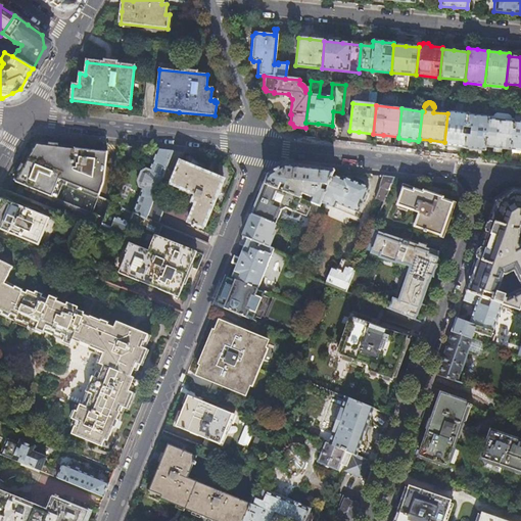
[(452,147),(464,148),(468,114),(447,112),(447,113),(444,142),(443,146),(452,147)]
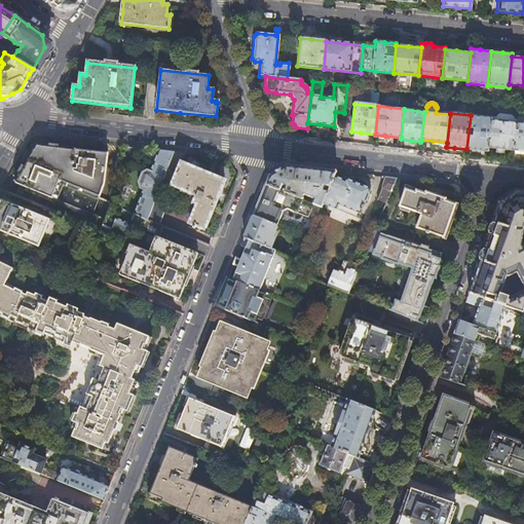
[(491,120),(491,117),(485,117),(471,115),(466,149),(479,150),(487,151),(488,148),(491,120)]
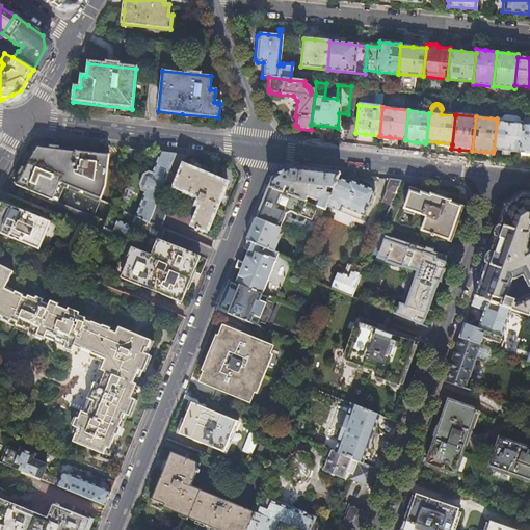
[(529,118),(523,118),(522,125),(519,152),(529,153),(529,118)]
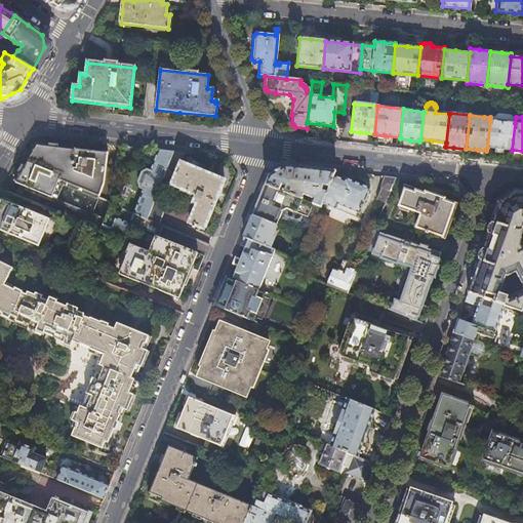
[(512,150),(515,123),(490,120),(487,148),(501,150),(512,151),(512,150)]
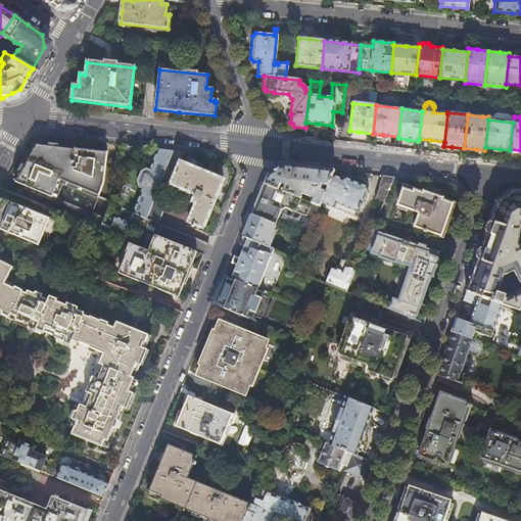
[(26,161),(14,180),(90,211),(102,181),(105,151),(70,147),(36,143),(26,161)]
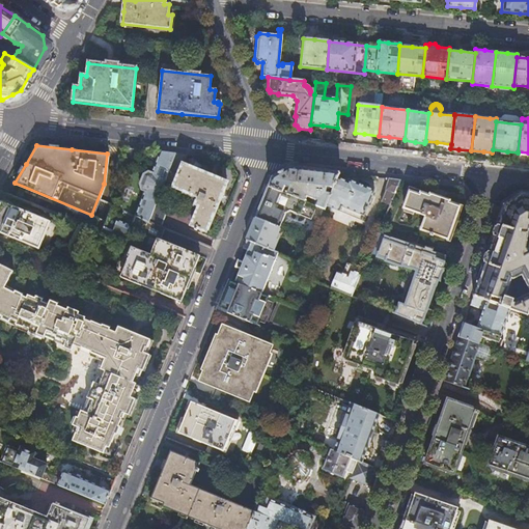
[(134,214),(147,219),(155,199),(173,151),(159,149),(150,170),(143,188),(134,214)]
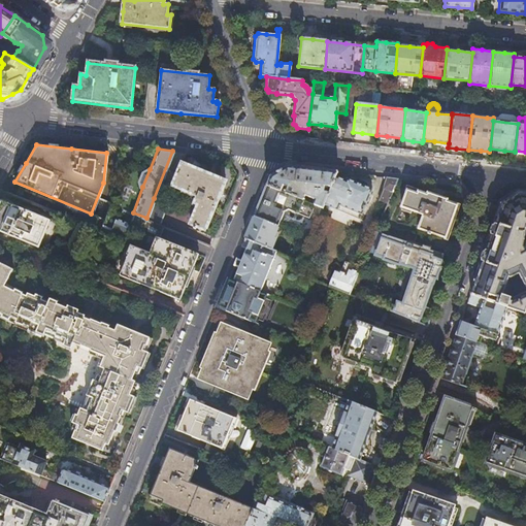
[(201,169),(181,161),(171,184),(197,194),(194,201),(197,202),(190,222),(204,228),(216,199),(224,178),(201,169)]
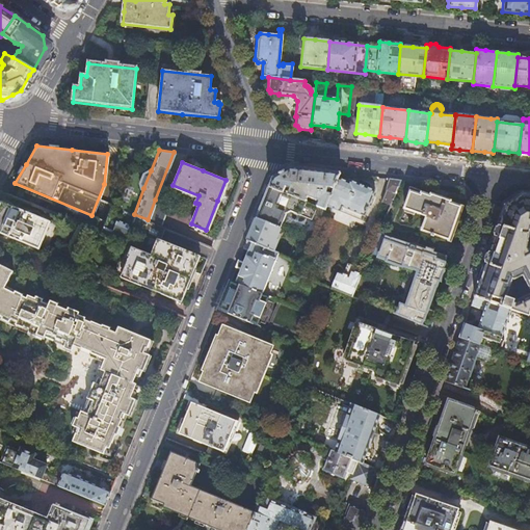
[(272,174),(268,184),(282,189),(284,184),(290,185),(287,191),(303,199),(306,194),(317,200),(315,203),(316,204),(323,207),(326,201),(337,175),(339,170),(312,167),(289,164),(281,169),(272,174)]
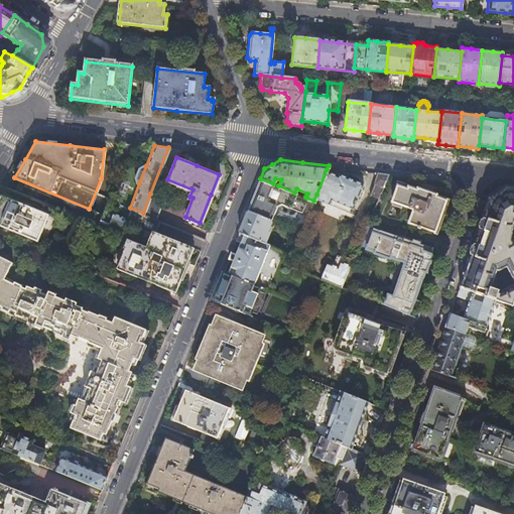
[(327,169),(316,195),(328,199),(330,194),(353,204),(362,182),(348,176),(338,172),(337,174),(327,169)]
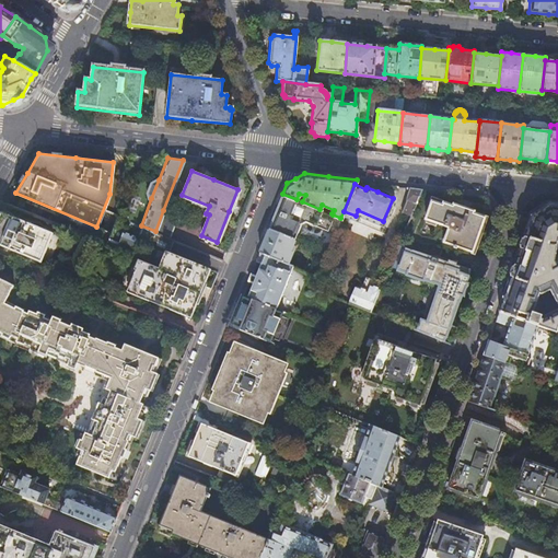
[(421,187),(408,185),(404,201),(410,204),(408,207),(411,209),(421,187)]
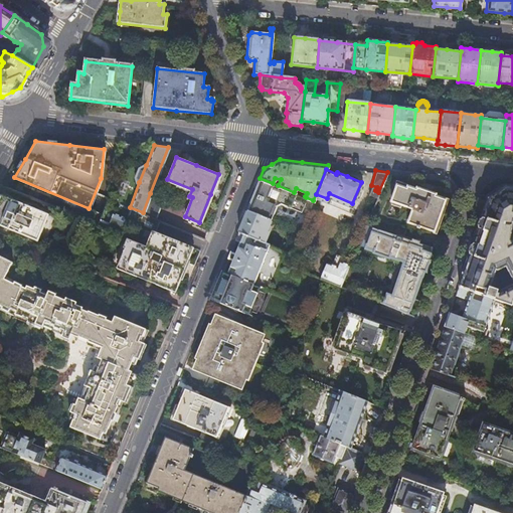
[(253,192),(246,208),(271,217),(276,205),(276,204),(281,201),(301,210),(306,197),(305,196),(294,192),(278,185),(273,183),(260,178),(253,192)]
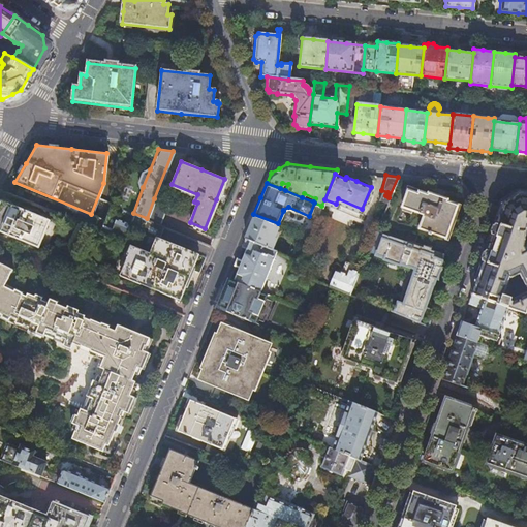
[(423,212),(422,214),(419,226),(428,229),(427,231),(429,233),(430,230),(444,236),(452,216),(457,203),(446,198),(446,196),(440,194),(428,190),(427,192),(417,189),(416,191),(412,190),(406,188),(401,205),(423,212)]
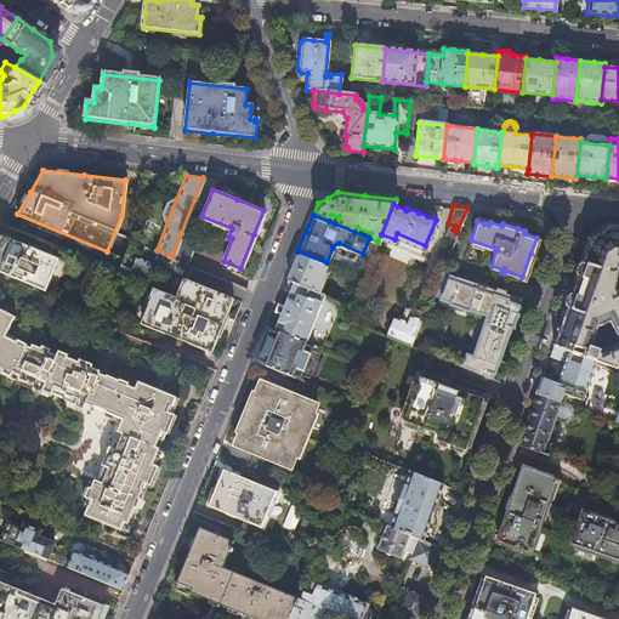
[(618,225),(609,225),(589,237),(571,289),(552,342),(579,352),(596,358),(605,361),(618,365),(618,225)]
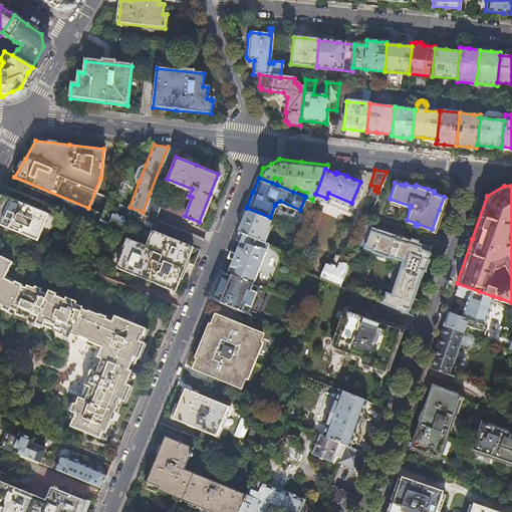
[(150,193),(143,212),(155,217),(163,198),(150,193)]
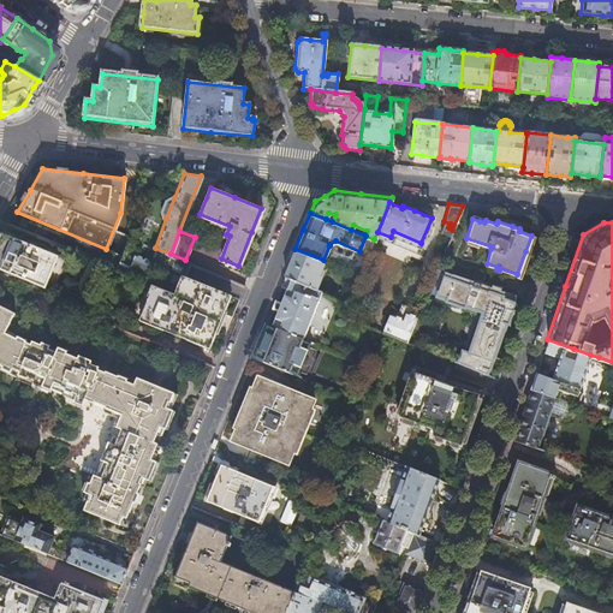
[(0,267),(41,284),(54,254),(5,233),(1,242),(0,244),(0,267)]
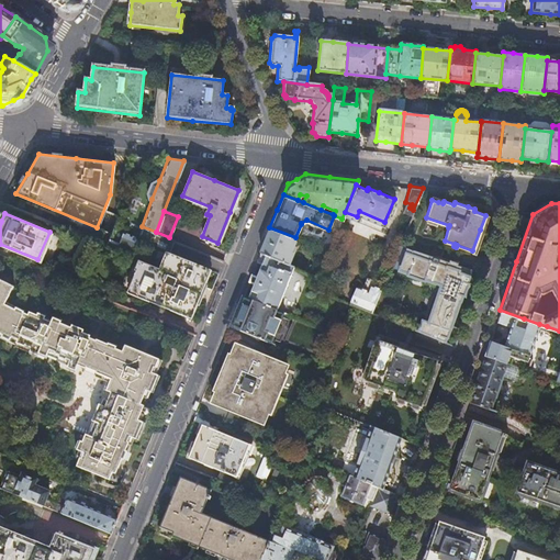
[(264,242),(259,252),(287,262),(294,245),(292,244),(295,237),(269,227),(264,242)]
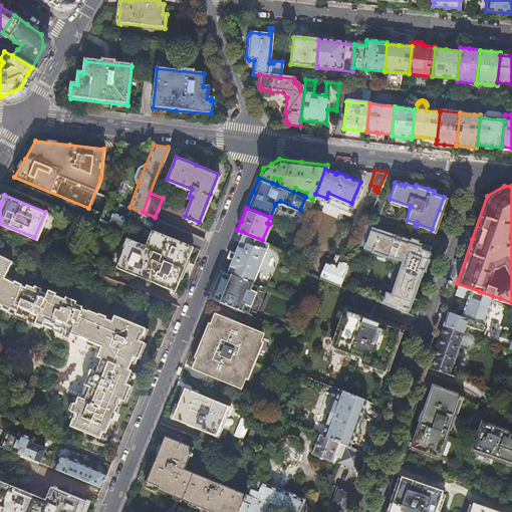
[(105,228),(119,233),(126,217),(112,211),(105,228)]
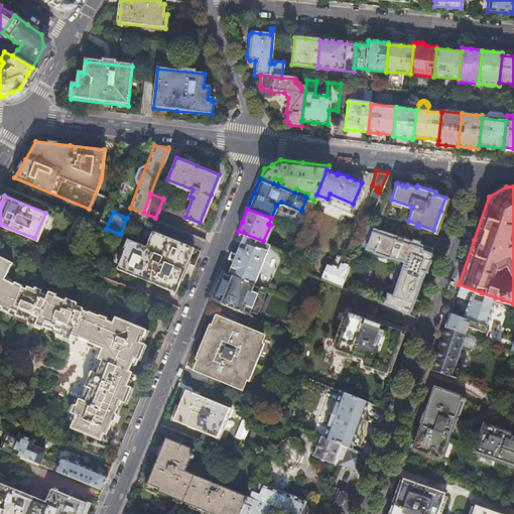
[(383,302),(416,315),(418,310),(421,300),(413,297),(419,280),(424,268),(426,269),(426,266),(427,266),(429,262),(428,261),(430,259),(427,258),(429,252),(431,246),(418,241),(419,237),(412,236),(411,239),(385,230),(380,229),(366,224),(358,243),(366,246),(365,246),(404,260),(391,294),(387,292),(383,302)]
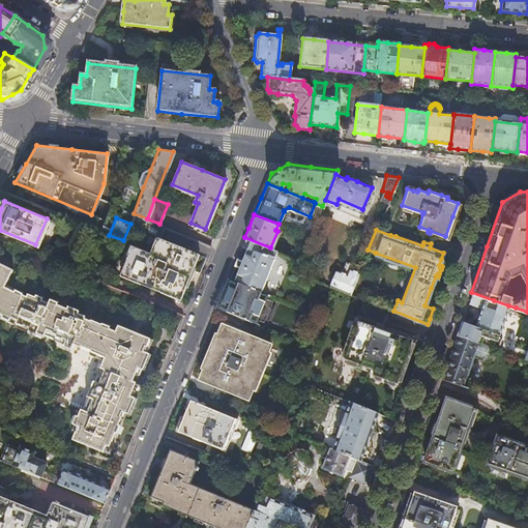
[(135,245),(123,275),(177,298),(196,253),(159,237),(152,253),(135,245)]
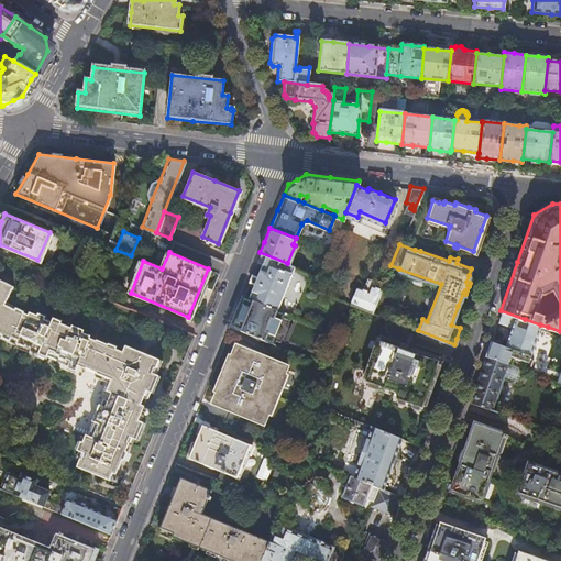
[(262,262),(248,296),(276,308),(292,273),(290,273),(294,265),(287,263),(260,252),(256,260),(262,262)]
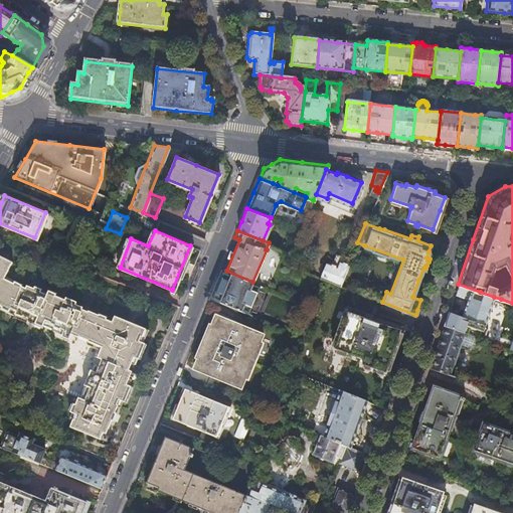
[(0,304),(8,309),(9,308),(14,311),(14,313),(27,318),(26,319),(34,323),(35,320),(42,323),(44,320),(52,324),(52,325),(62,330),(61,333),(69,336),(70,333),(77,336),(77,335),(88,339),(87,340),(101,345),(96,356),(100,358),(95,370),(93,369),(86,385),(89,386),(83,398),(77,396),(70,411),(73,412),(68,425),(99,439),(105,425),(108,426),(119,399),(122,400),(129,384),(126,383),(129,376),(131,370),(128,368),(133,356),(136,357),(143,342),(140,341),(145,328),(114,314),(111,320),(99,315),(99,314),(88,309),(88,310),(81,308),(82,306),(47,291),(46,294),(39,291),(40,290),(26,284),(25,287),(20,285),(19,285),(3,278),(11,261),(0,254),(0,304)]
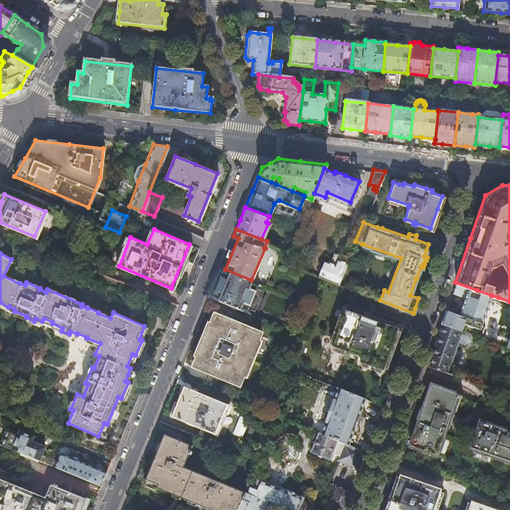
[(315,273),(319,275),(338,282),(342,272),(346,263),(337,259),(335,265),(331,263),(326,261),(322,271),(317,269),(315,273)]
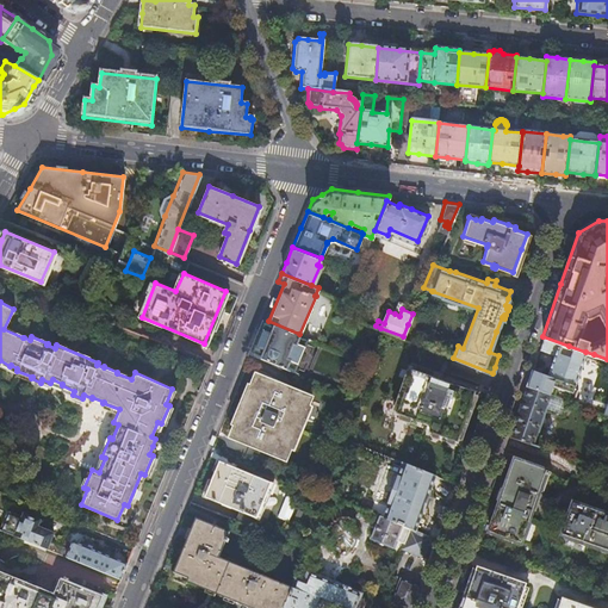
[(255,336),(249,352),(293,370),(295,366),(302,368),(312,343),(305,341),(308,336),(299,334),(268,321),(262,318),(255,336)]
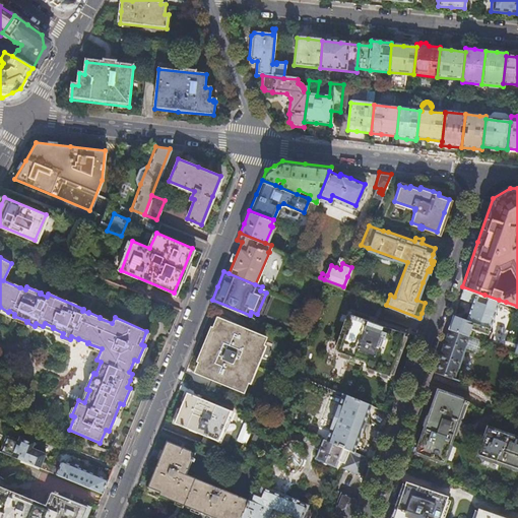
[(347,276),(343,286),(353,292),(355,284),(354,279),(347,276)]
